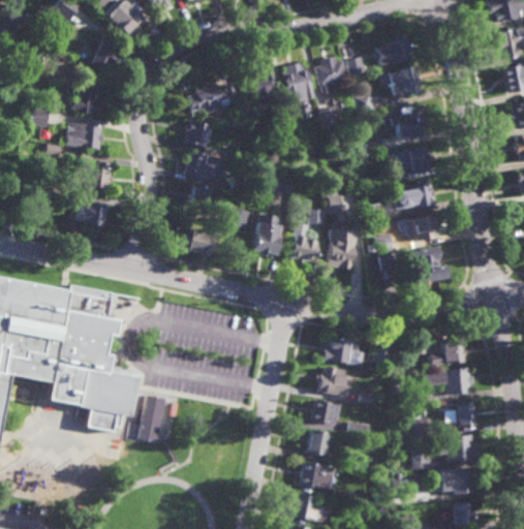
[(68,21),(52,10),(58,0),(70,0),(79,5),(68,21)]
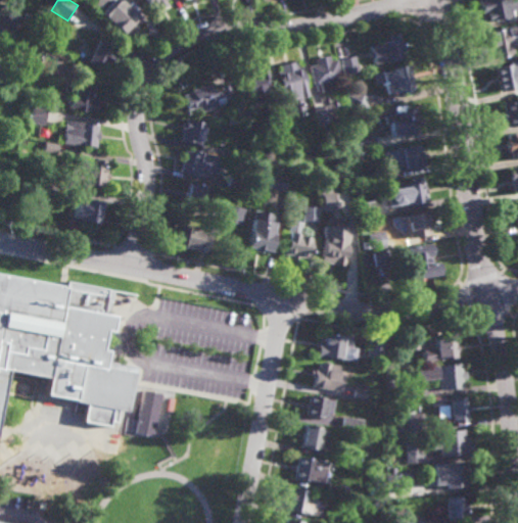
[(115,0),(119,2),(120,1),(139,17),(140,16),(144,20),(140,26),(141,27),(134,34),(133,33),(128,38),(100,13),(101,12),(93,5),(97,0),(115,0)]
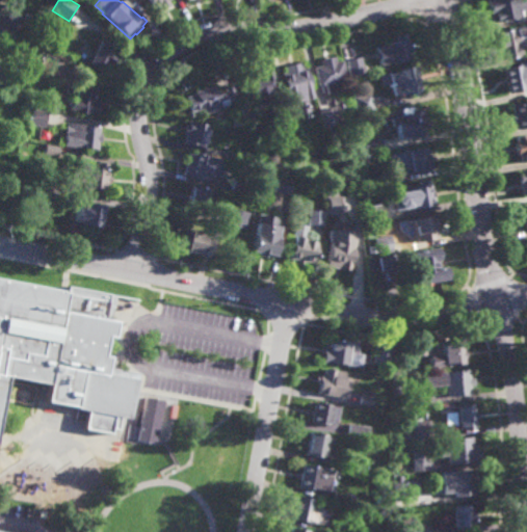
[(168,0),(167,1),(168,3),(163,6),(162,4),(154,8),(149,0),(168,0)]
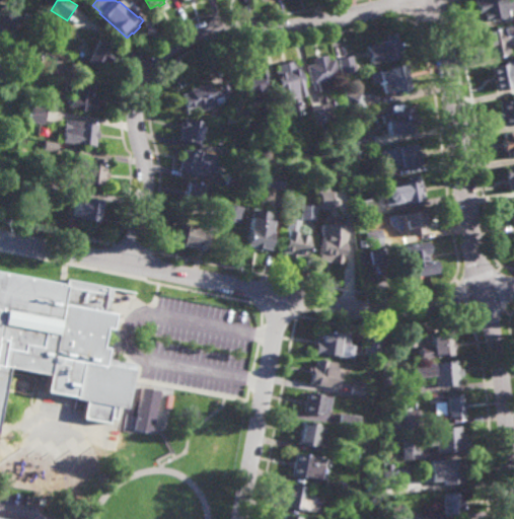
[(499,20),(498,19),(484,22),(479,0),(512,0),(513,3),(513,11),(509,12),(510,18),(499,20)]
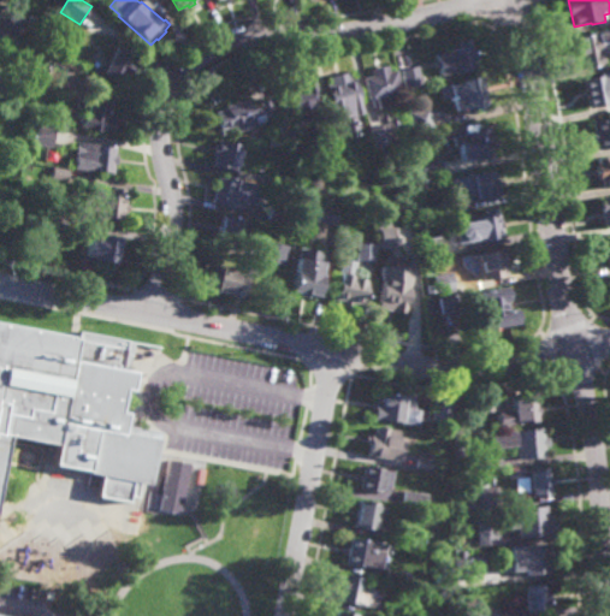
[(0,11),(1,12),(1,15),(12,16),(27,18),(24,35),(6,31),(7,24),(4,24),(1,40),(0,39),(0,11)]
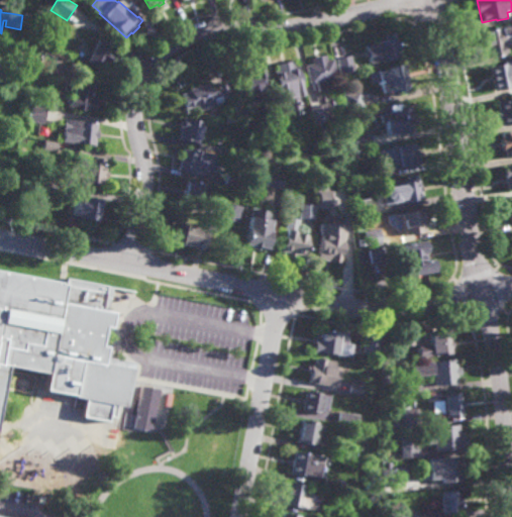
[(511,45),(509,46),(510,55),(491,59),(488,48),(487,48),(486,42),(487,42),(485,32),(501,28),(511,25),(511,45)]
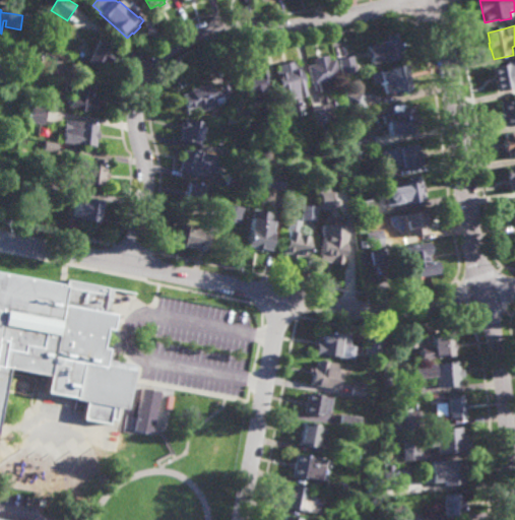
[(402,46),(404,45),(405,50),(403,50),(404,54),(403,54),(404,58),(383,63),(382,58),(380,59),(377,45),(390,41),(389,36),(398,34),(400,43),(402,43),(402,46)]
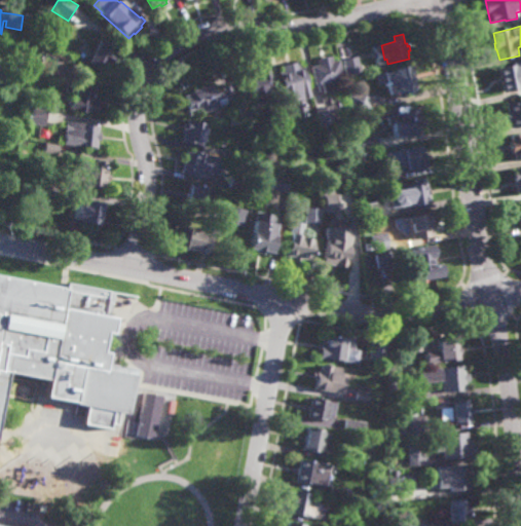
[(114,64),(110,62),(106,72),(88,63),(100,38),(117,46),(116,48),(120,50),(114,64)]
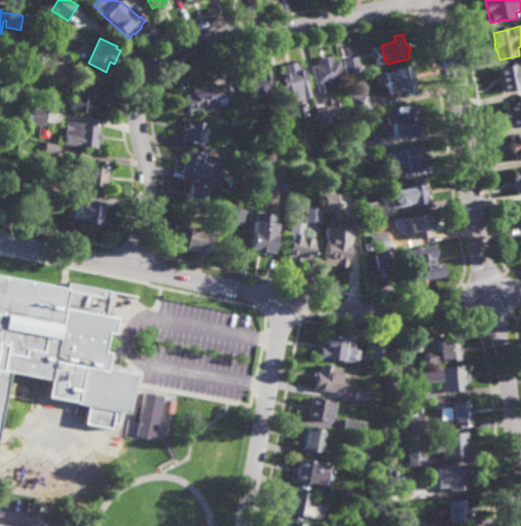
[(334,62),(341,61),(346,83),(340,84),(341,90),(327,95),(325,84),(318,86),(313,67),(321,65),(319,60),(333,57),(334,62)]
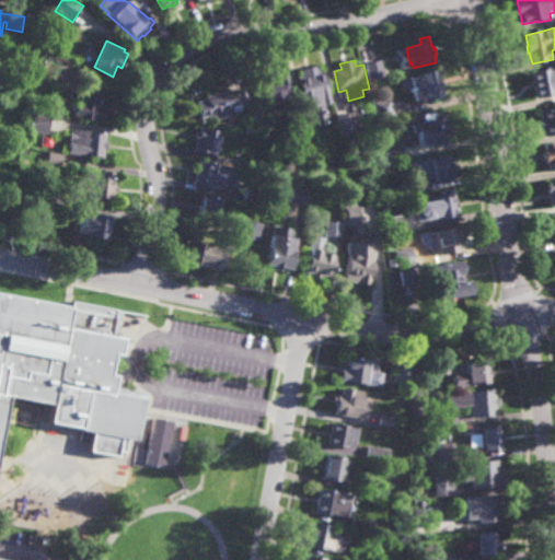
[(371,81),(368,63),(383,60),(388,78),(371,81)]
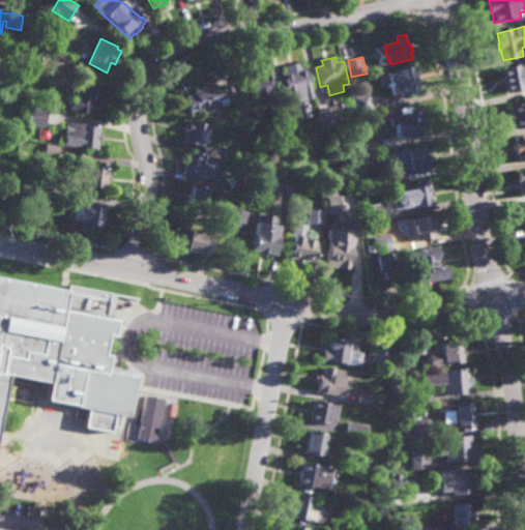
[(303,68),(307,67),(313,91),(288,97),(282,74),(286,72),(284,66),(301,62),(303,68)]
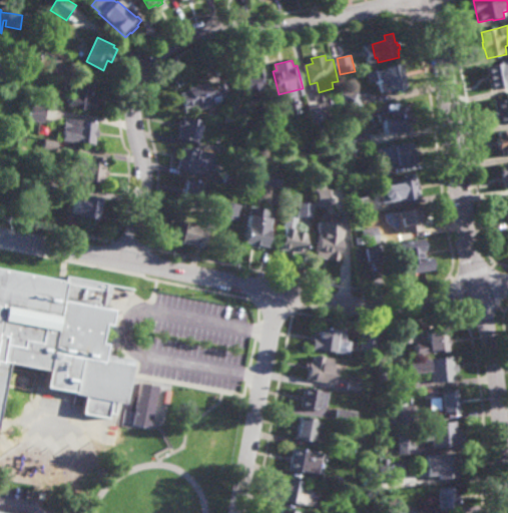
[(507,79),(507,88),(502,89),(502,90),(499,91),(499,90),(493,91),(491,81),(490,81),(489,76),(490,76),(488,67),(505,63),(507,73),(506,73),(507,79)]
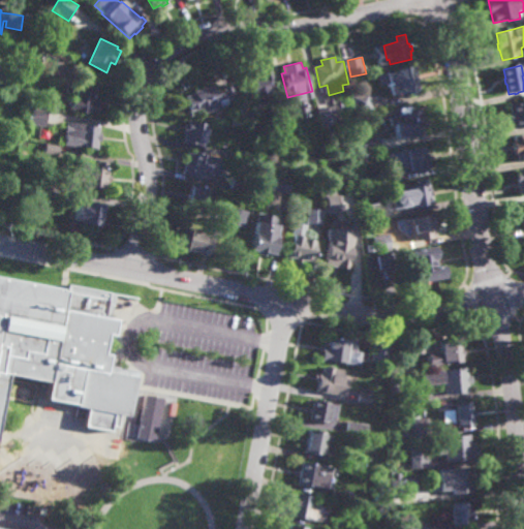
[(417,74),(421,73),(422,81),(418,82),(420,90),(394,96),(388,73),(414,66),(417,74)]
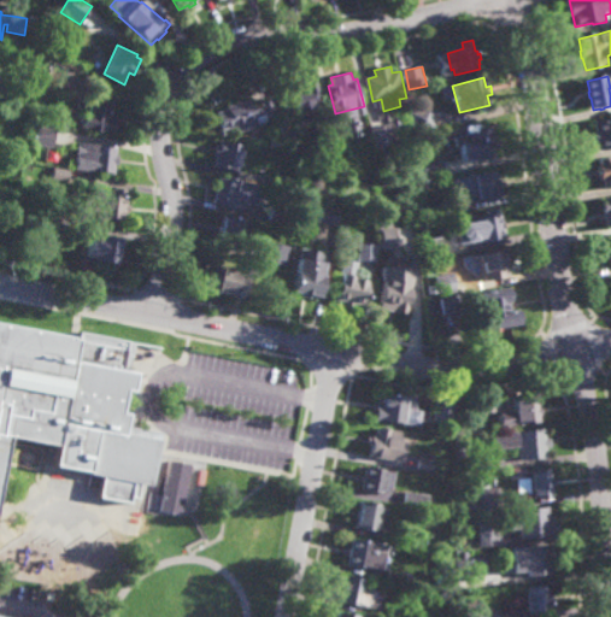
[(323,121),(295,127),(292,115),(291,115),(285,89),(317,82),(324,110),(321,110),(323,121)]
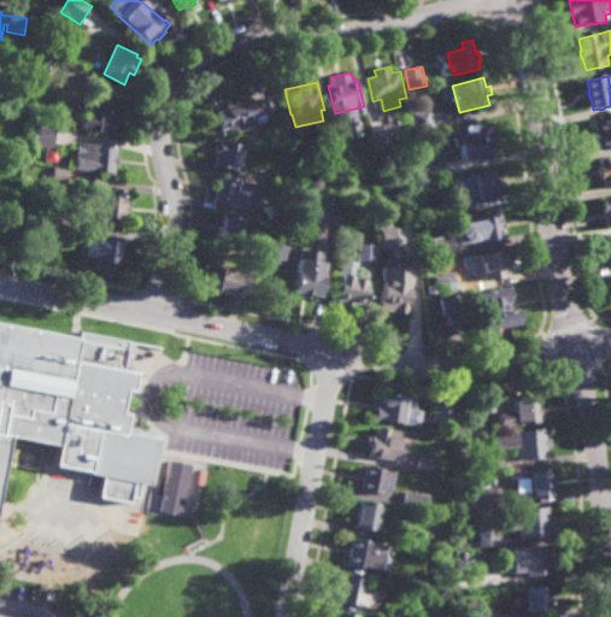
[(117,131),(107,129),(107,131),(93,129),(94,127),(87,125),(87,123),(84,122),(87,110),(81,109),(84,97),(110,101),(109,105),(113,106),(111,116),(119,118),(117,131)]
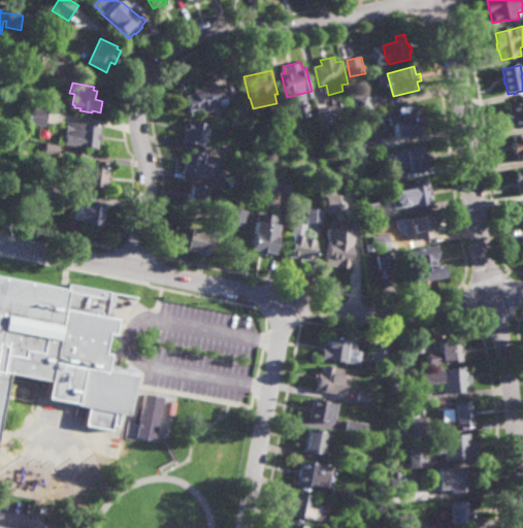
[(237,99),(229,101),(228,99),(220,101),(221,103),(216,105),(218,110),(206,113),(204,108),(192,112),(187,97),(196,94),(196,92),(198,91),(197,88),(201,86),(202,90),(216,86),(219,94),(227,92),(226,88),(233,86),(237,99)]
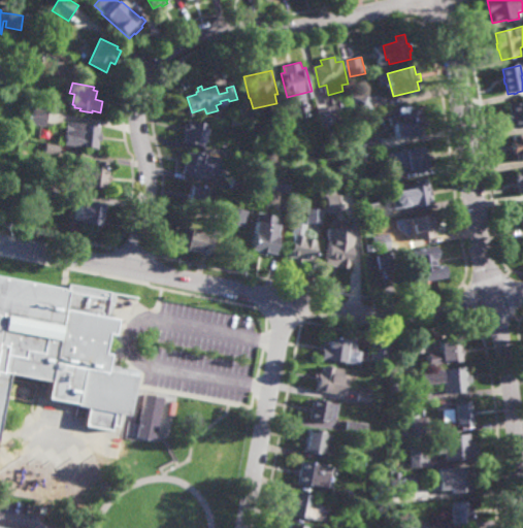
[(357,114),(354,97),(370,93),(374,110),(357,114)]
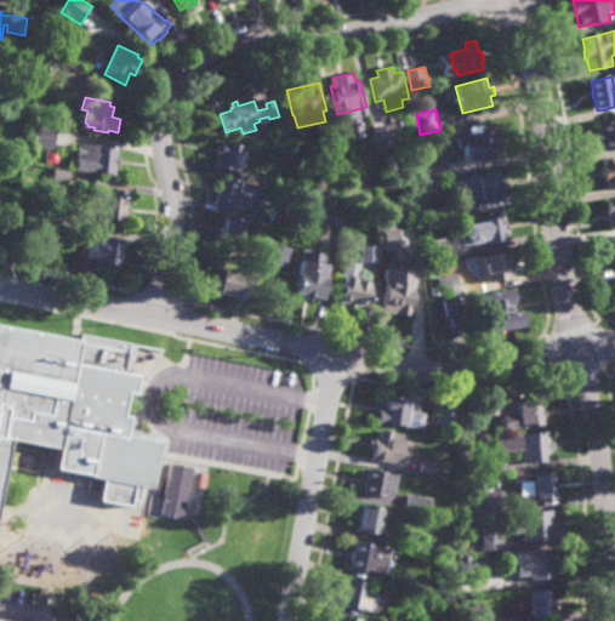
[(614,152),(604,154),(599,124),(614,120),(614,152)]
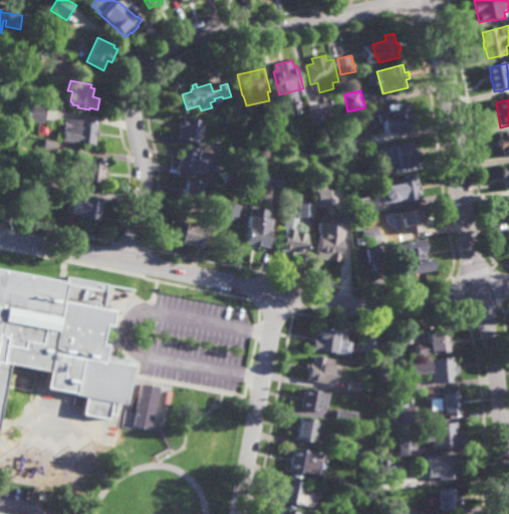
[(47,121),(32,119),(35,103),(50,106),(47,121)]
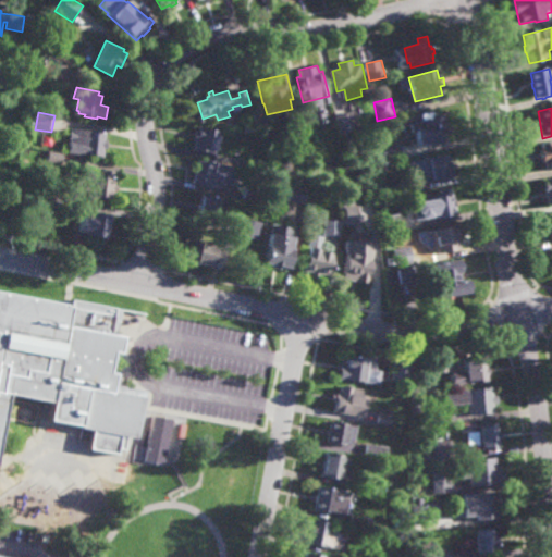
[(342,134),(338,116),(354,112),(358,130),(342,134)]
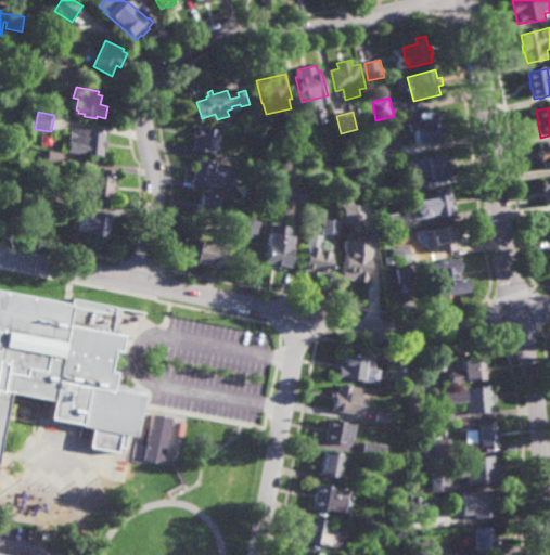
[(433,116),(444,114),(448,143),(432,145),(432,144),(418,147),(412,123),(422,121),(421,114),(432,113),(433,116)]
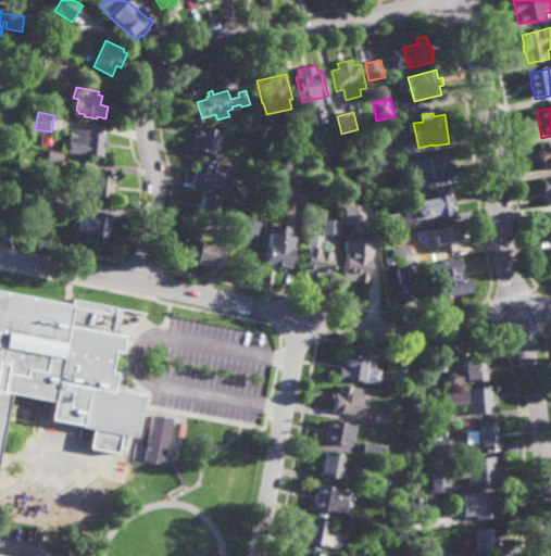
[(324,138),(318,119),(336,115),(341,134),(324,138)]
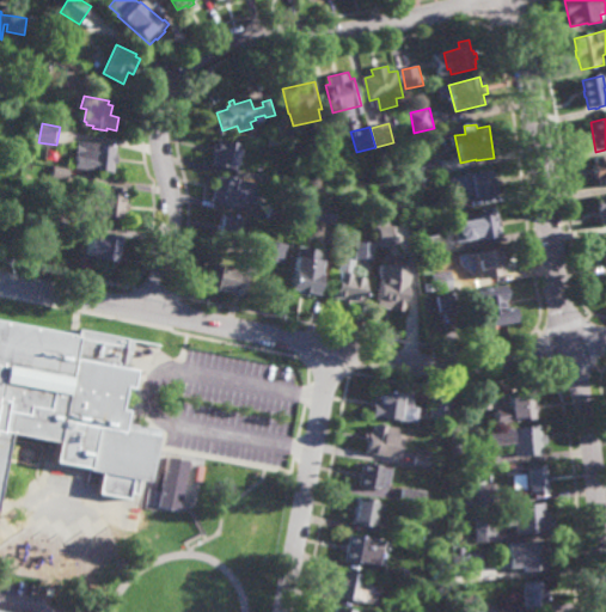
[(288,144),(285,130),(294,128),(298,142),(288,144)]
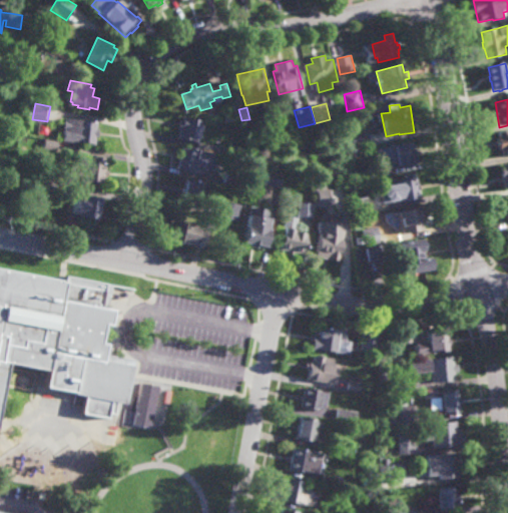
[(100,120),(99,127),(101,128),(101,135),(99,135),(98,143),(65,139),(67,128),(67,126),(66,126),(67,119),(69,119),(69,116),(100,120)]
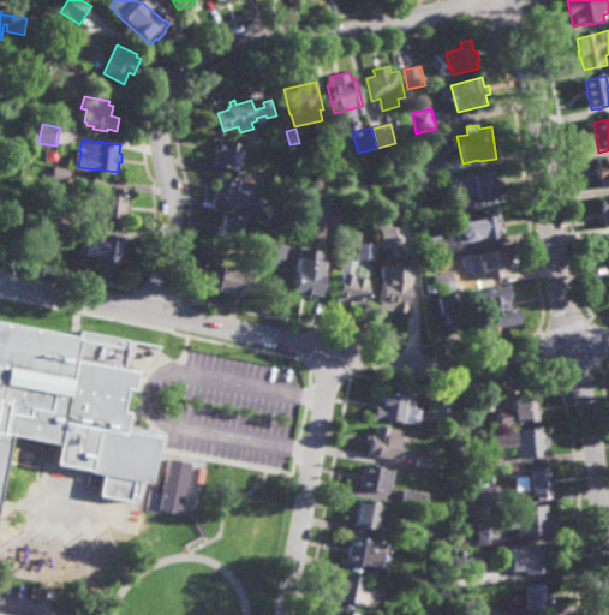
[(282,149),(270,147),(273,139),(284,142),(282,149)]
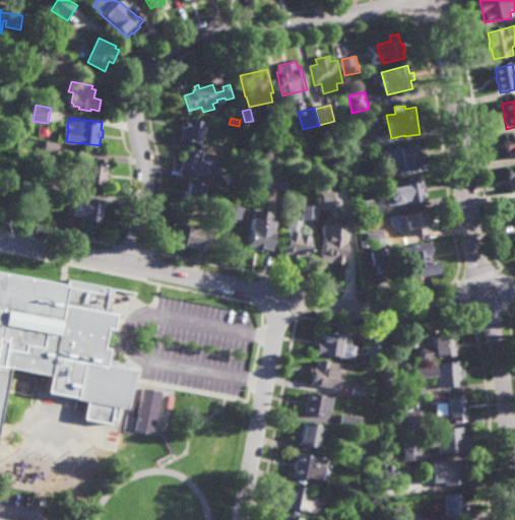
[(203,143),(184,138),(186,129),(184,129),(187,119),(208,125),(203,143)]
